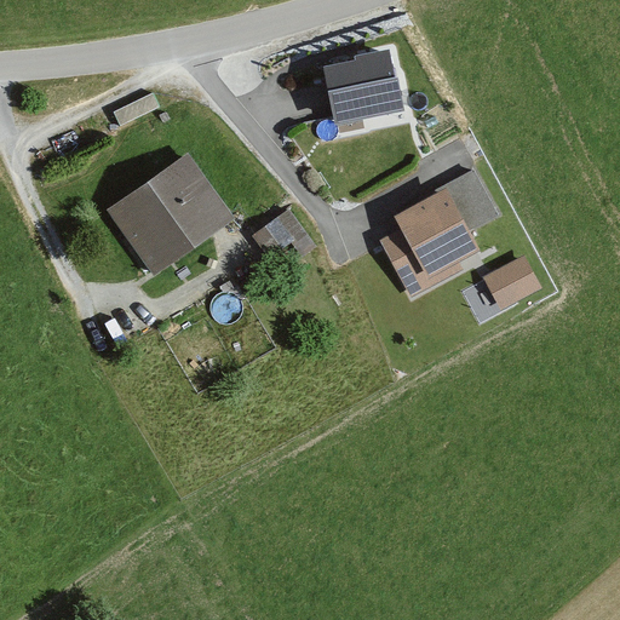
[(355,59),(323,65),(336,124),(405,109),(391,45),(354,53),(355,59)]
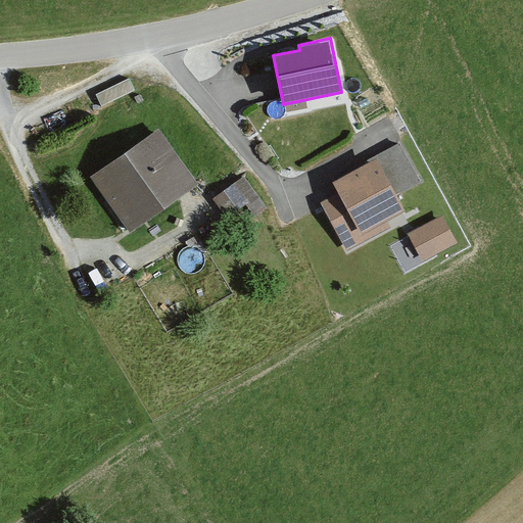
[(158,128),(89,178),(130,233),(199,183),(158,128)]
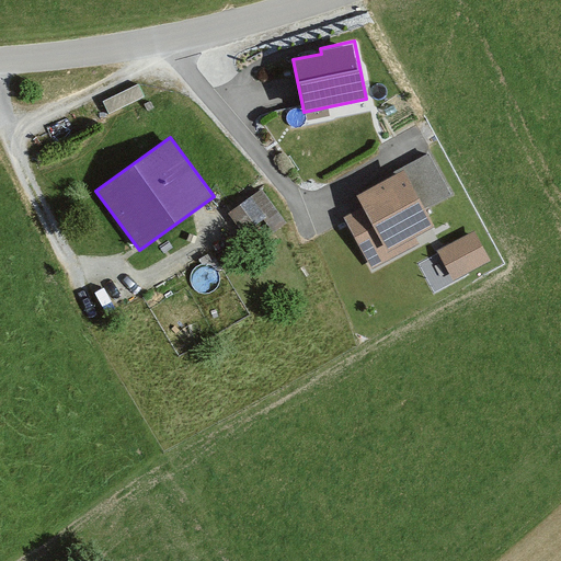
[(362,206),(343,217),(371,270),(419,243),(414,236),(434,225),(425,207),(450,193),(428,153),(355,194),(362,206)]
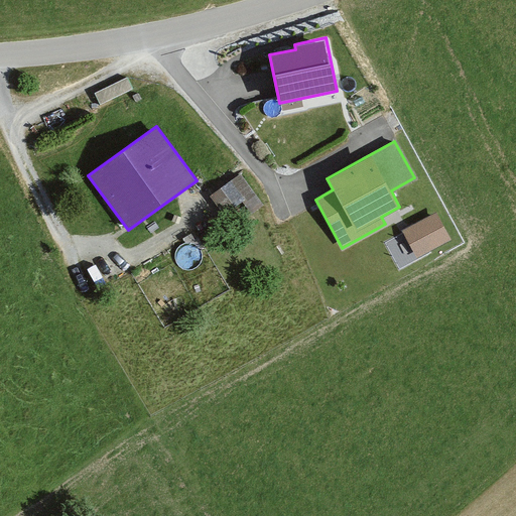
[(235,221),(263,197),(239,169),(212,194),(235,221)]
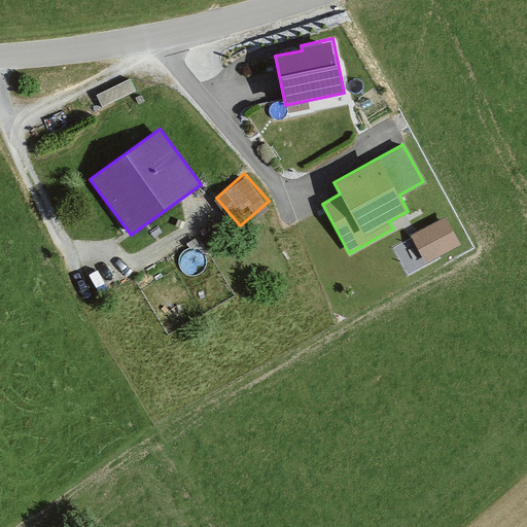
[(446,216),(411,235),(426,264),(461,245),(446,216)]
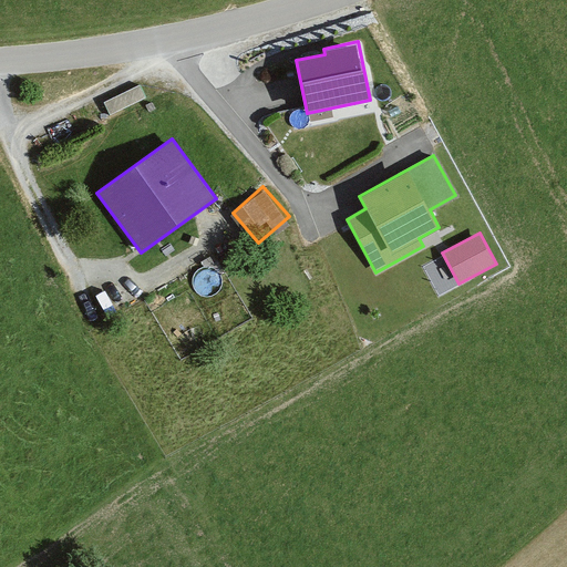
All buildings are outlined.
